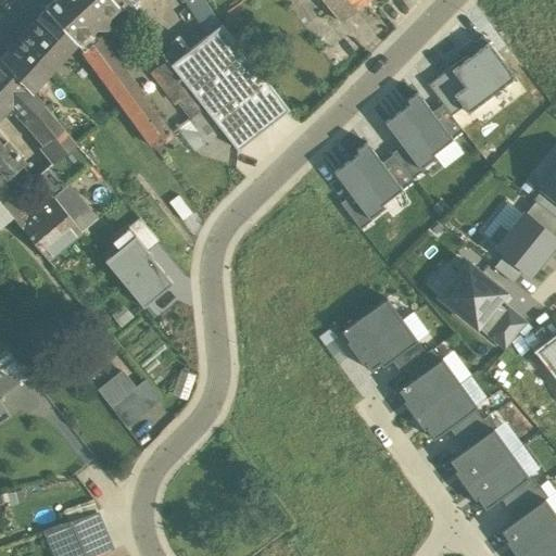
[(114,0),(53,0),(46,8),(77,42),(89,32),(118,4),(114,0)]
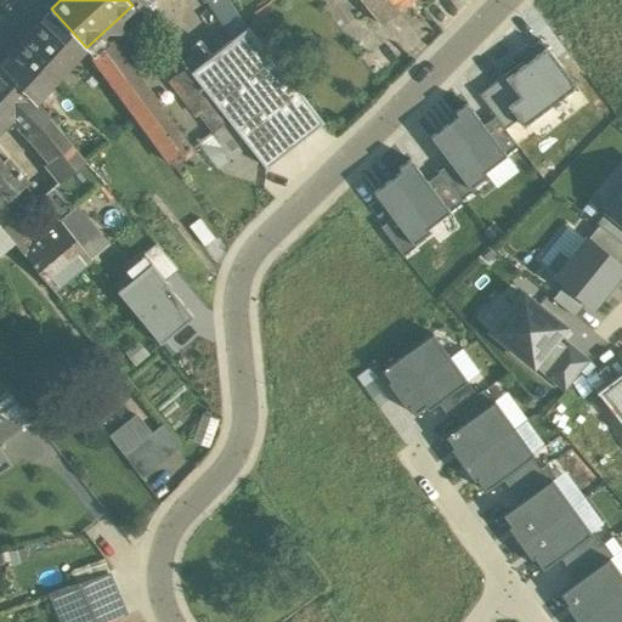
[(247,27),(227,0),(204,0),(231,40),(247,27)]
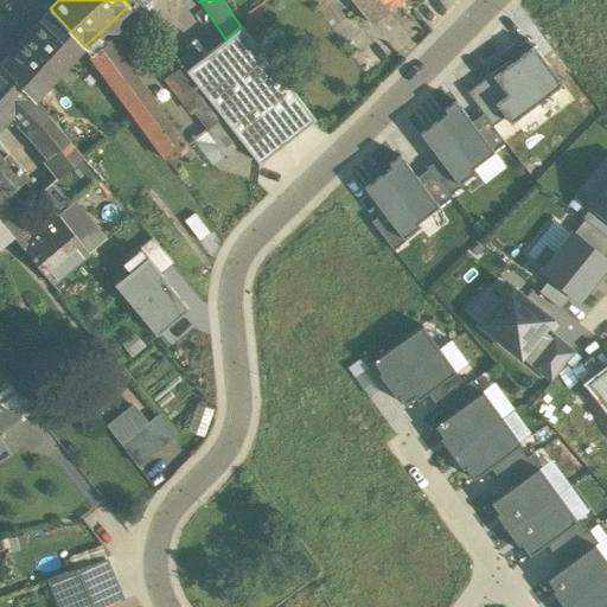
[(352,0),(370,21),(396,0),(352,0)]
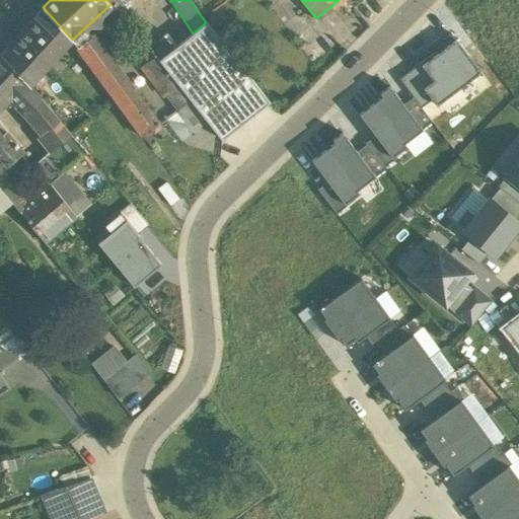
[(476,0),(463,10),(497,53),(518,35),(518,3),(516,6),(511,0),(476,0)]
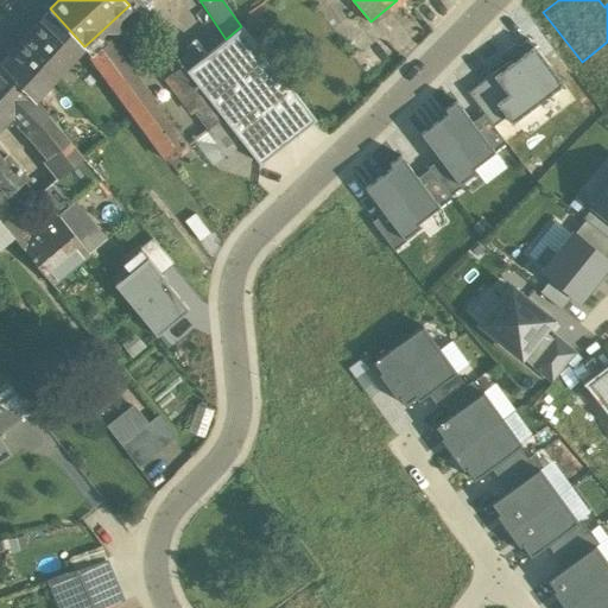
[(48,10),(21,39),(59,75),(82,48),(48,10)]
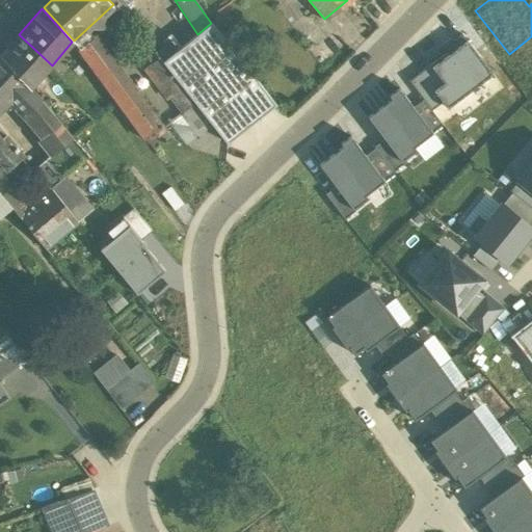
[(197,34),(162,62),(194,104),(212,125),(227,142),(275,104),(211,23),(197,34)]
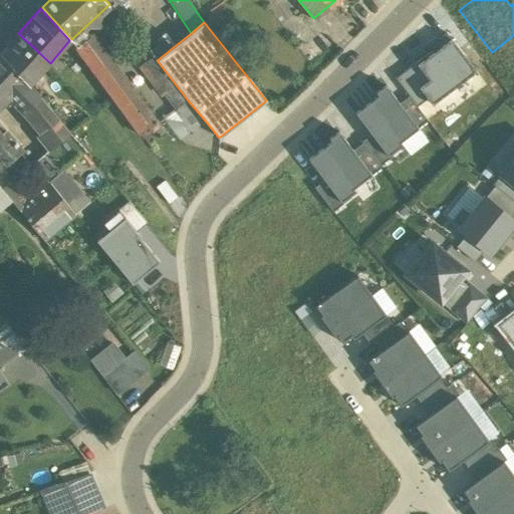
[(82,29),(71,39),(76,44),(88,36),(82,29)]
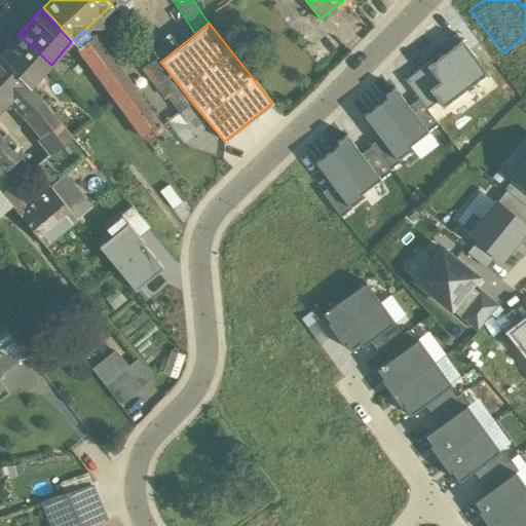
[(19,34),(0,53),(0,55),(26,82),(31,87),(51,65),(19,34)]
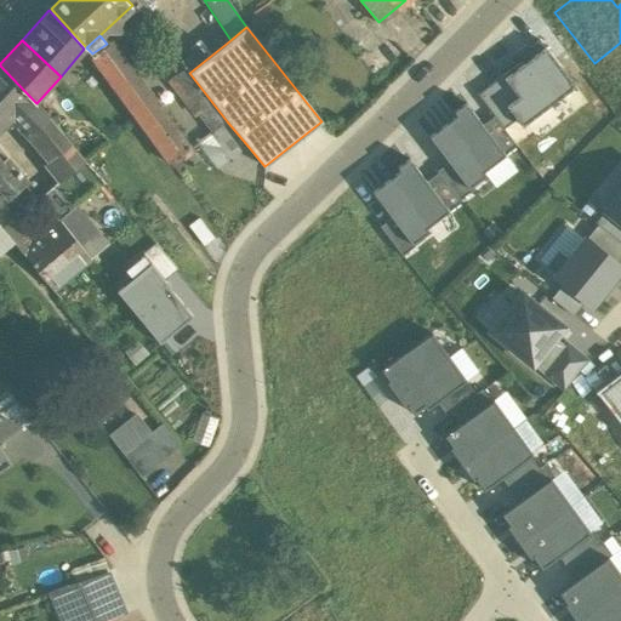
[(92,53),(91,55),(171,163),(192,148),(110,40),(107,44),(92,53)]
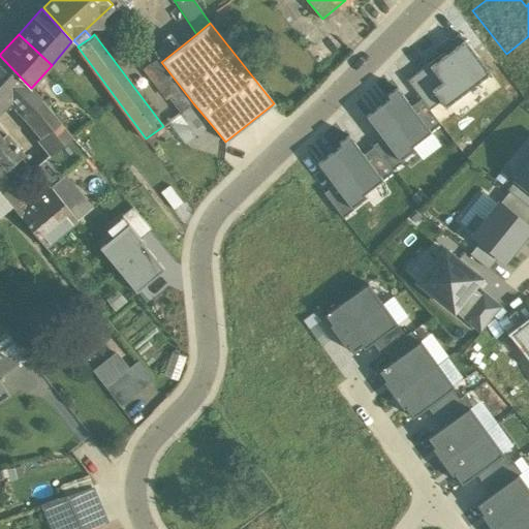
[(439,102),(444,109),(490,74),(459,34),(439,50),(443,54),(428,65),(441,84),(431,91),(439,102)]
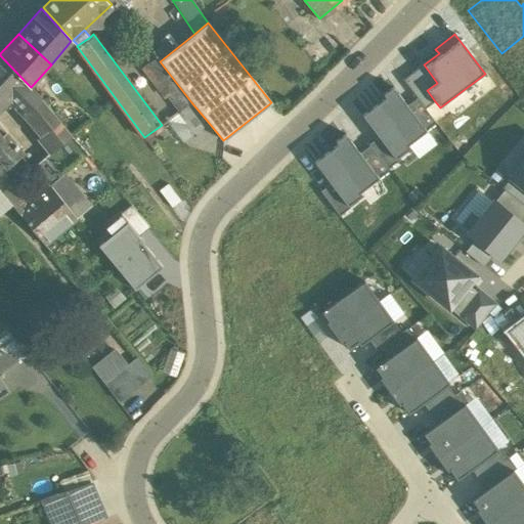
[(26,82),(0,55),(0,102),(2,105),(9,98),(26,82)]
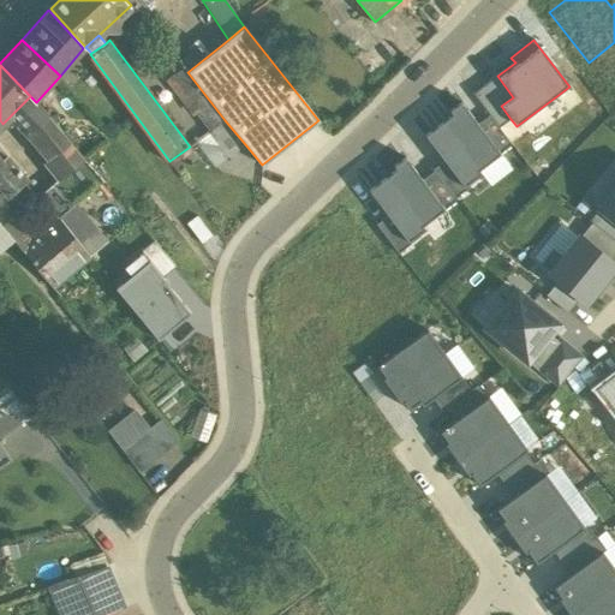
[(184,67),(168,78),(184,97),(197,87),(187,72),(184,67)]
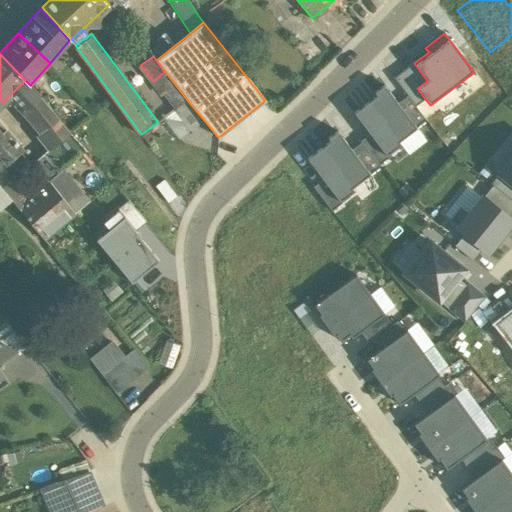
[(427,81),(414,63),(394,78),(407,96),(415,107),(425,99),(417,88),(427,81)]
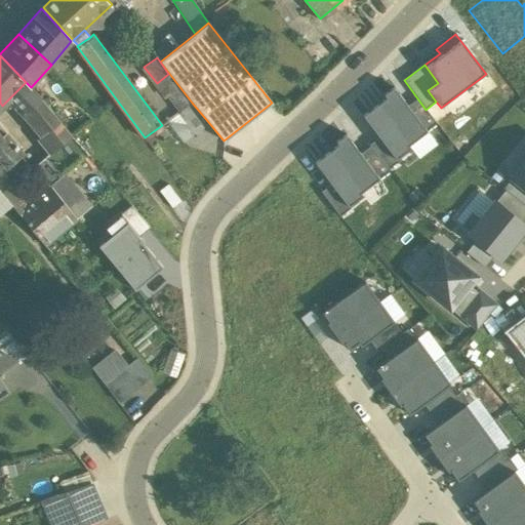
[(168,74),(157,83),(179,113),(192,103),(168,74)]
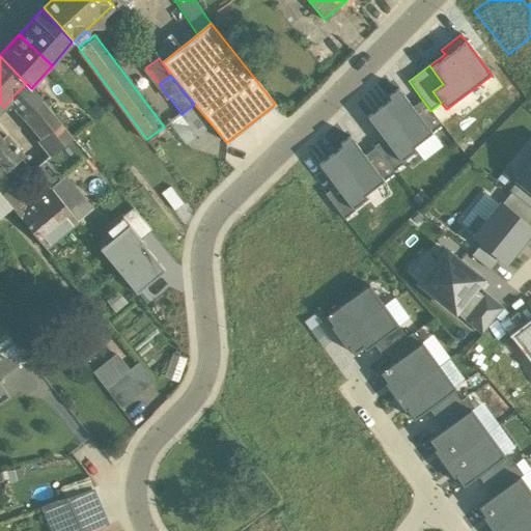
[(26,83),(9,100),(25,116),(42,99),(31,88),(26,83)]
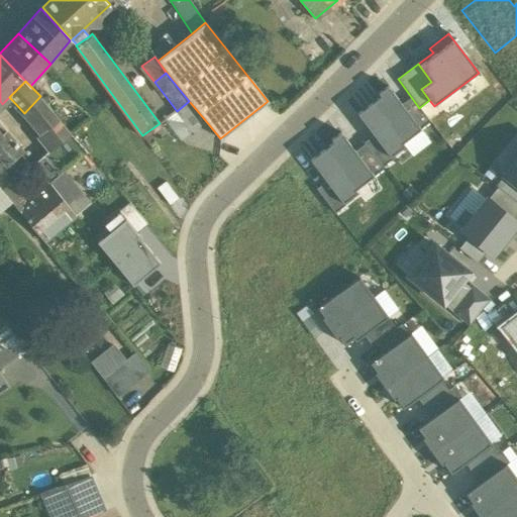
[(380,98),(358,114),(391,158),(405,146),(403,143),(421,129),(419,128),(402,105),(388,87),(378,94),(380,98)]
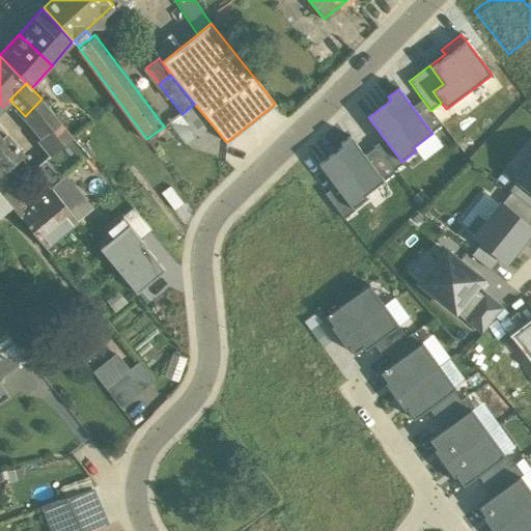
[(61,122),(42,99),(25,116),(44,137),(61,122)]
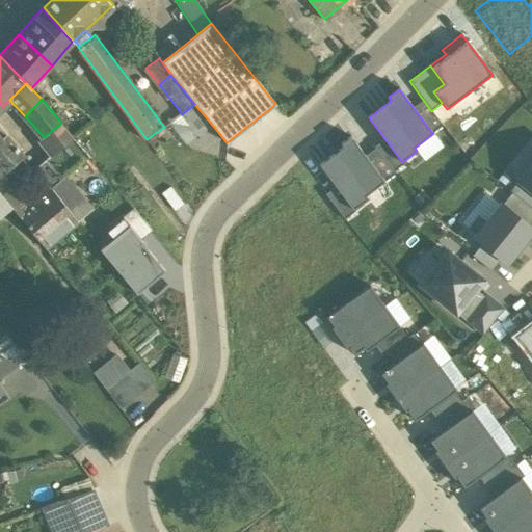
[(423,100),(414,108),(431,132),(442,125),(431,111),(423,100)]
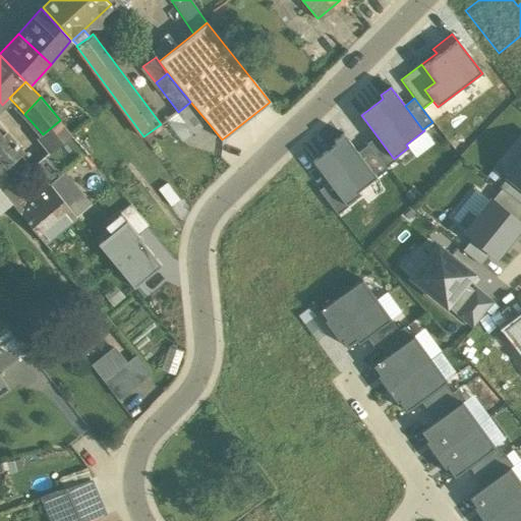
[(190,102),(178,112),(193,133),(208,122),(190,102)]
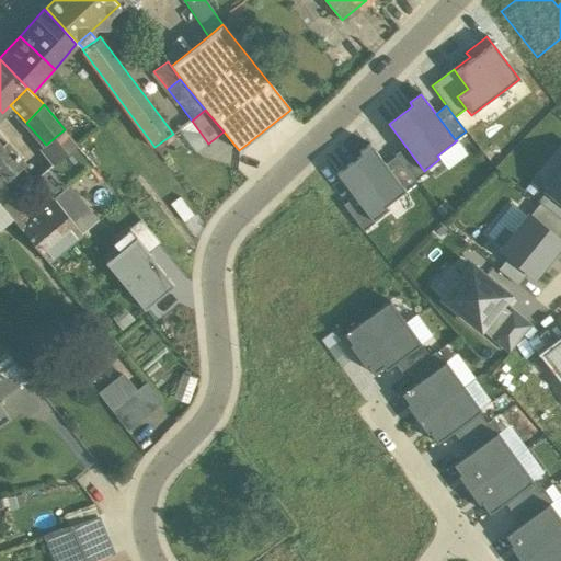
[(65,129),(46,145),(59,159),(76,144),(65,129)]
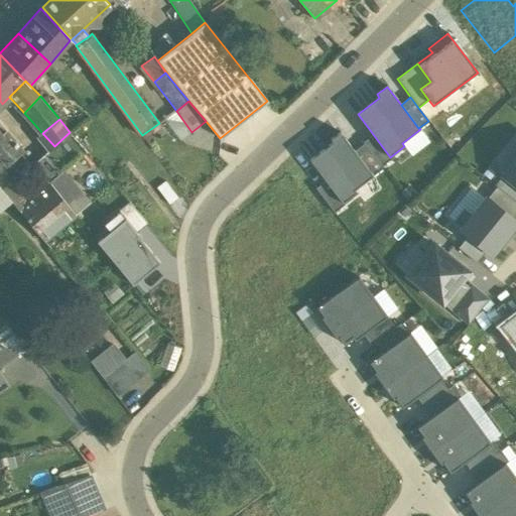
[(23,151),(0,124),(0,156),(7,165),(23,151)]
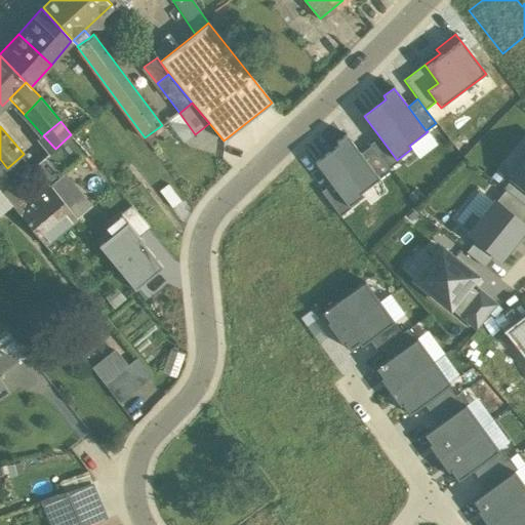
[(55,149),(33,167),(49,187),(65,174),(89,154),(71,134),(55,149)]
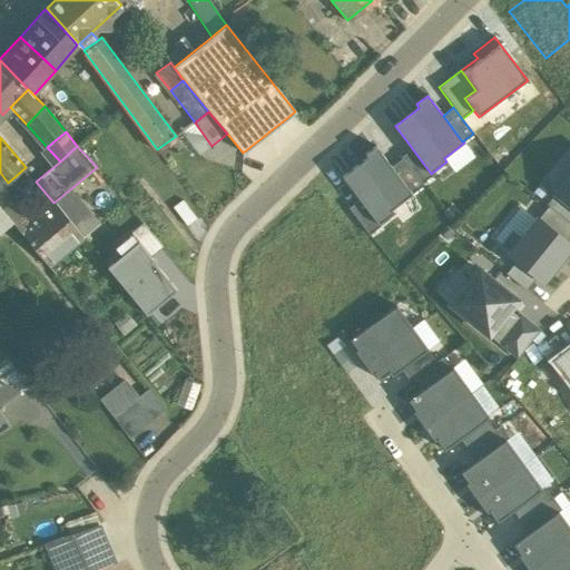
[(411,195),(412,194),(392,167),(376,146),(365,155),(367,157),(342,177),(360,200),(379,225),(394,213),(392,209),(411,195)]
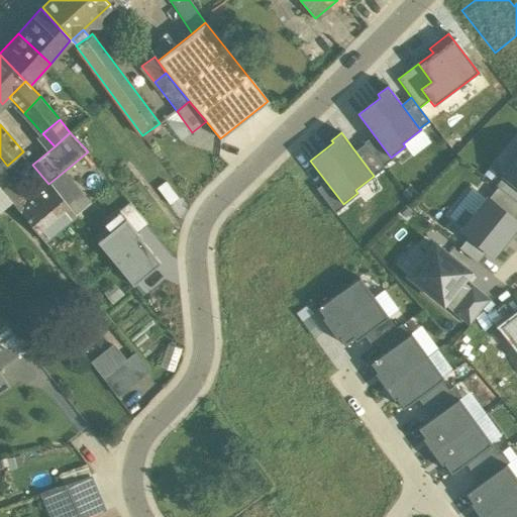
[(391,158),(374,135),(364,142),(365,144),(383,167),(393,159),(391,158)]
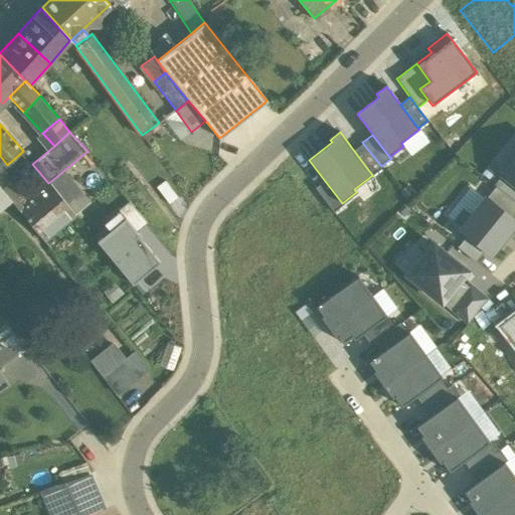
[(363,144),(354,151),(372,175),(382,168),(381,166),(363,144)]
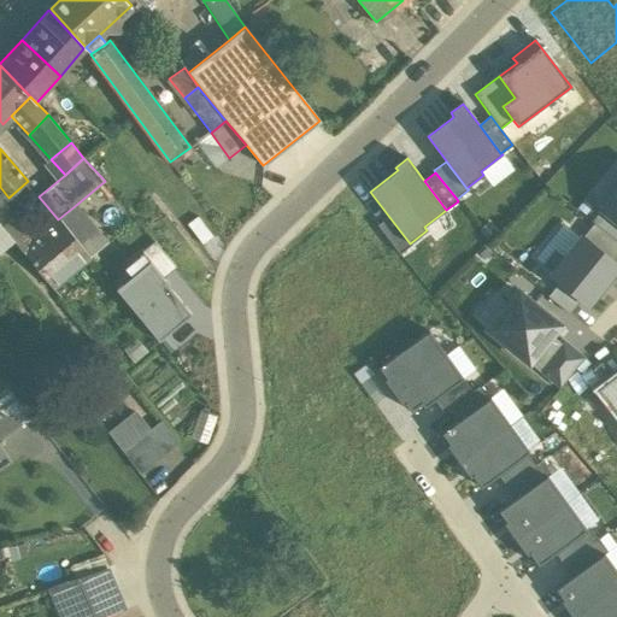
[(616,222),(616,189),(601,210),(616,222)]
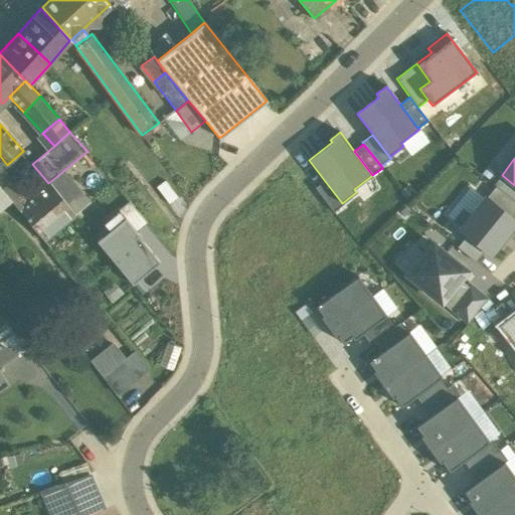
[(0,188),(1,190),(11,182),(0,168),(0,188)]
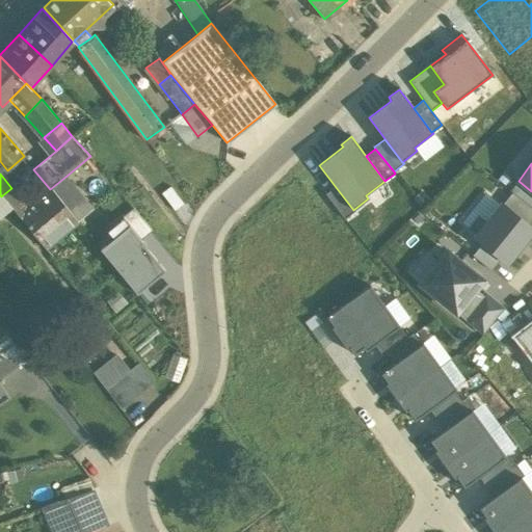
[(92,209),(65,177),(51,188),(78,221),(92,209)]
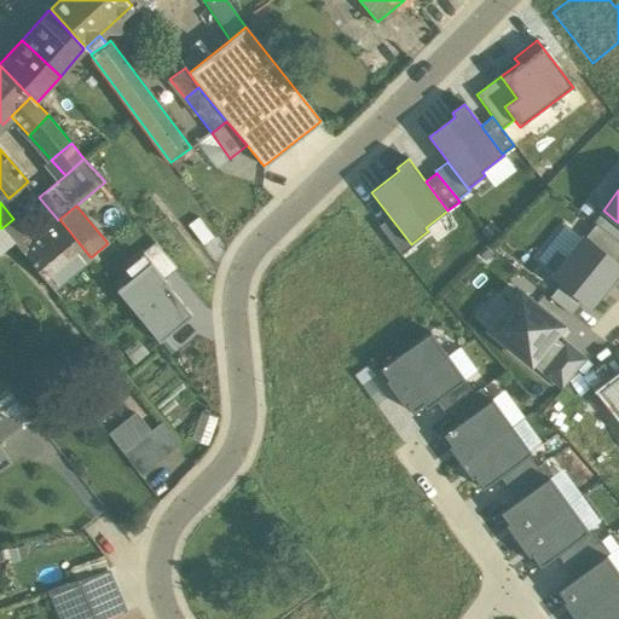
[(618,223),(603,210),(594,223),(596,225),(618,243),(618,223)]
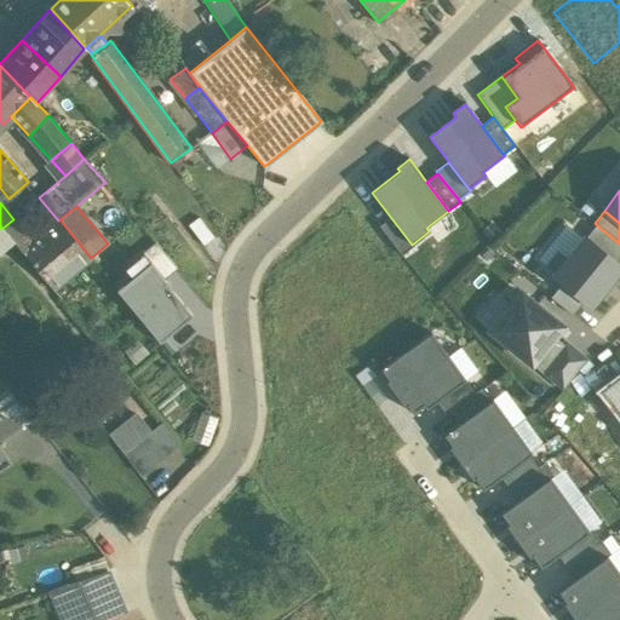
[(199,218),(188,227),(202,246),(213,239),(199,218)]
